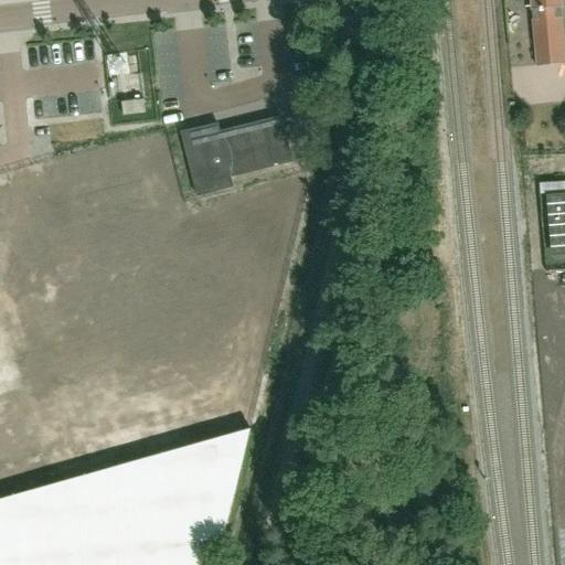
[(530,0),(536,66),(564,63),(564,61),(561,8),(562,8),(561,0),(530,0)]
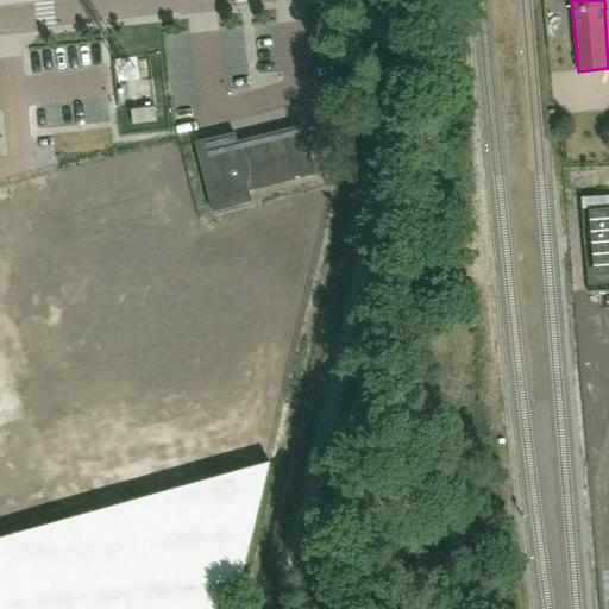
[(155,108),(131,111),(132,125),(157,121),(155,108)]
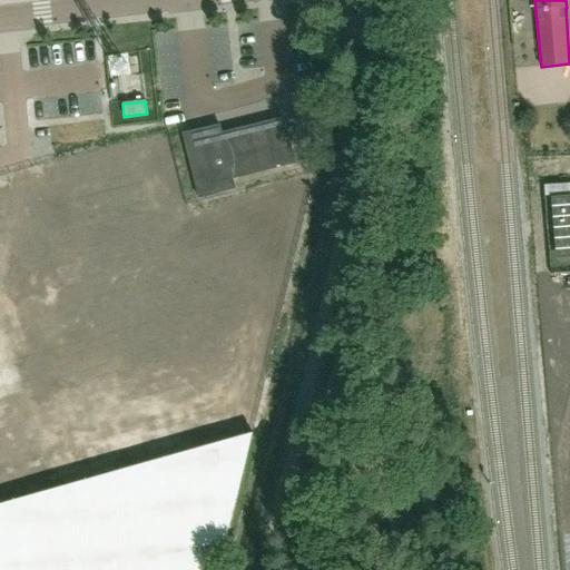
[(233,179),(295,164),(283,118),(222,134),(219,125),(183,135),(198,198),(235,189),(233,179)]
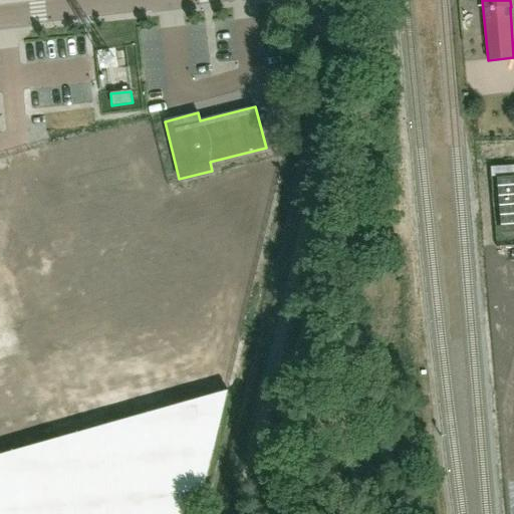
[(513,178),(500,180),(505,232),(513,231),(513,178)]
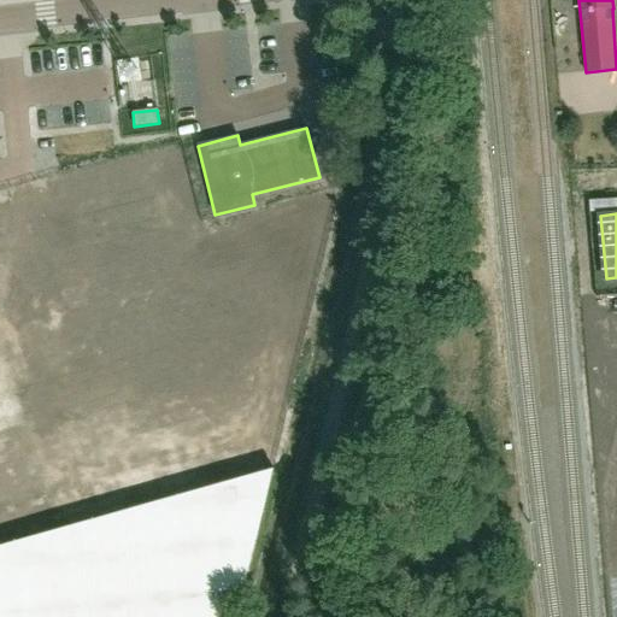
[(33,427),(34,456),(82,453),(80,423),(33,427)]
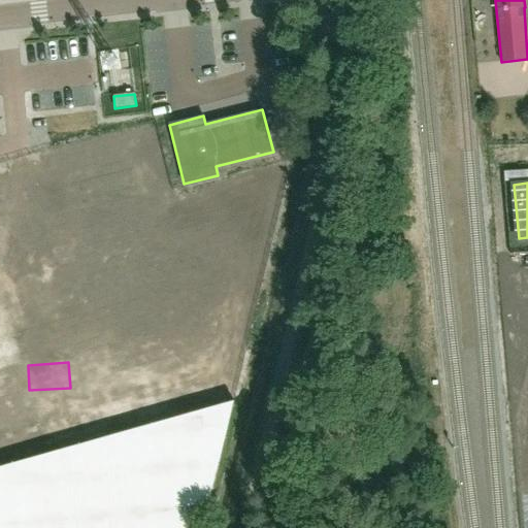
[(202,527),(233,401),(0,466),(0,527),(202,527)]
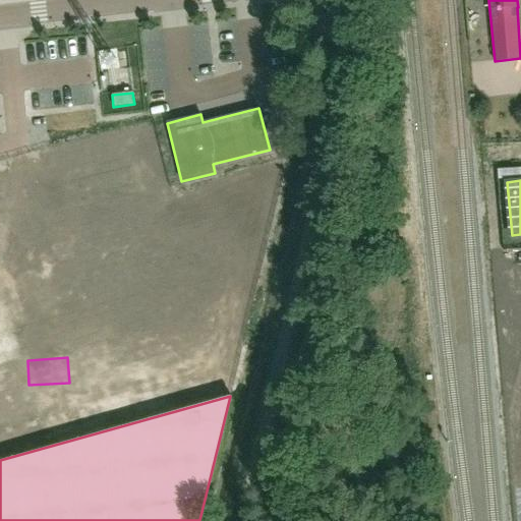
[(27,418),(1,428),(10,451),(37,441),(27,418)]
